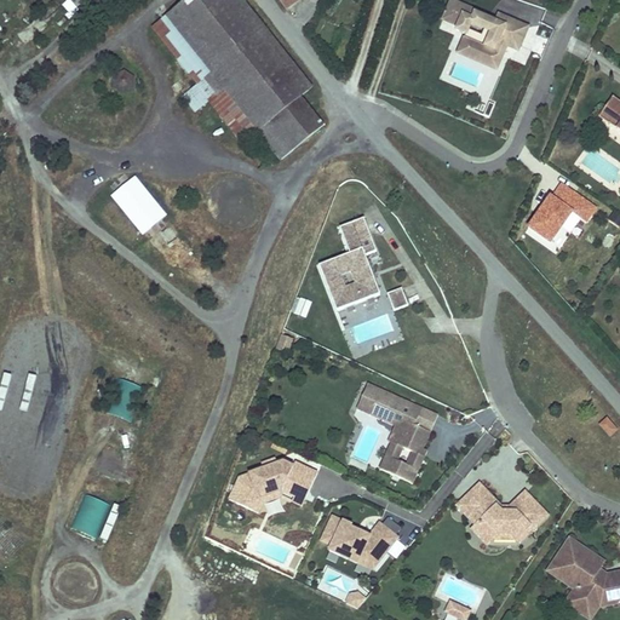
[(65,0),(63,3),(73,13),(79,7),(72,0),(65,0)]
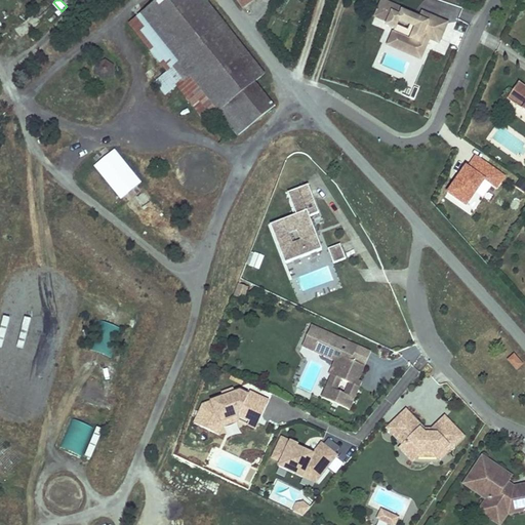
[(166,94),(172,89),(178,85),(207,121),(218,111),(238,135),(248,127),(229,103),(254,82),(265,75),(205,0),(160,0),(129,25),(168,72),(156,82),(166,94)]
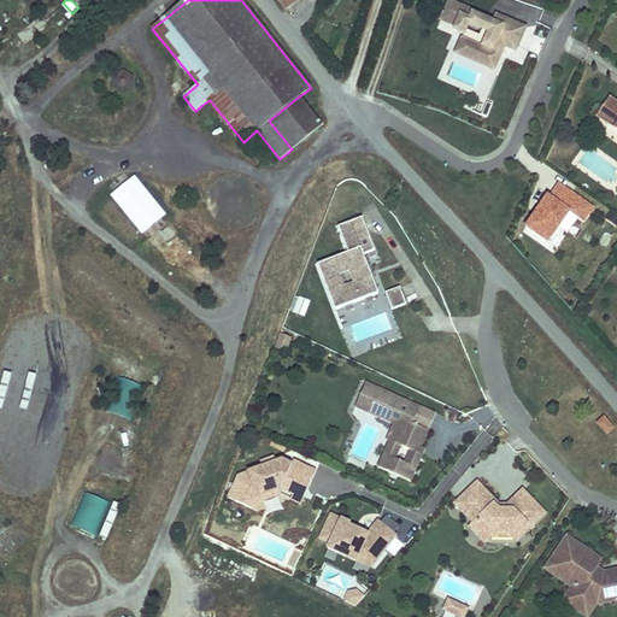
[(278,0),(287,11),(298,0),(278,0)]
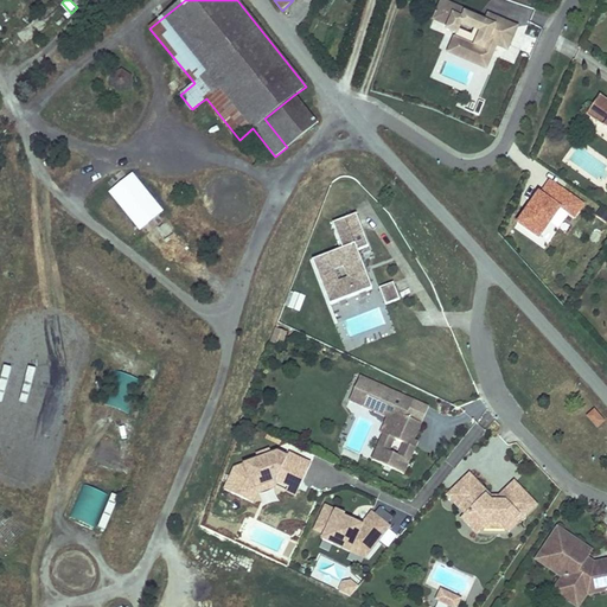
[(442,0),(434,19),(448,25),(447,30),(457,33),(451,48),(471,56),(475,45),(490,51),(493,44),(496,45),(508,50),(517,27),(492,17),(491,17),(490,17),(489,17),(487,18),(487,19),(486,21),(466,13),(467,11),(442,0)]
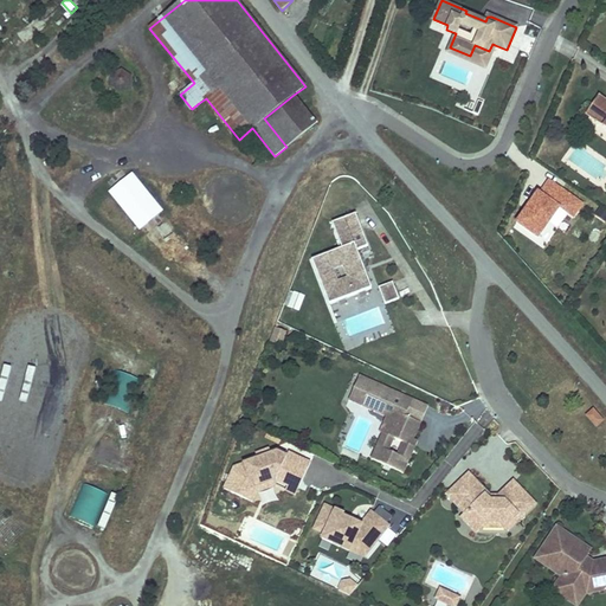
[(450,47),(447,52),(485,68),(495,45),(492,44),(489,51),(475,45),(470,56),(450,47)]
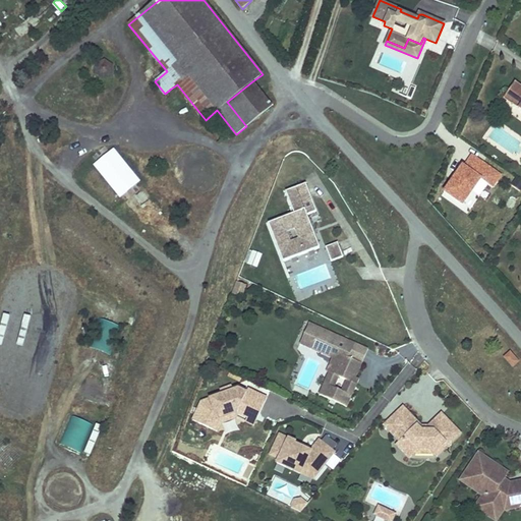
[(96,75),(110,78),(114,62),(100,59),(96,75)]
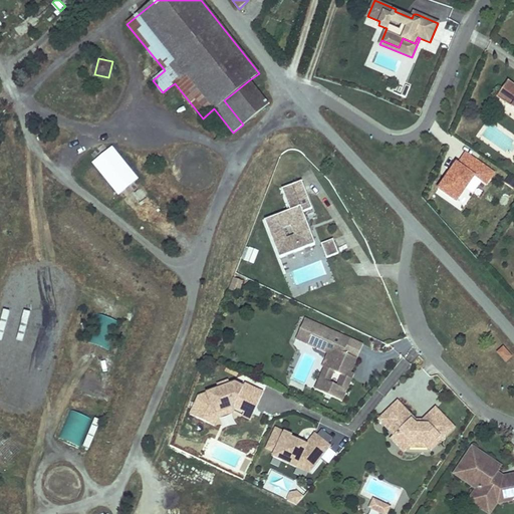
[(388,90),(406,97),(411,84),(393,76),(388,90)]
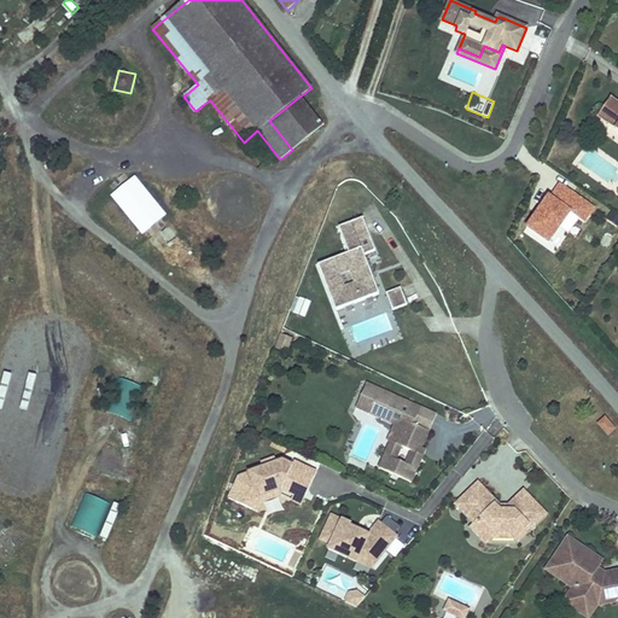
[(322,126),(299,97),(269,121),(292,150),(322,126)]
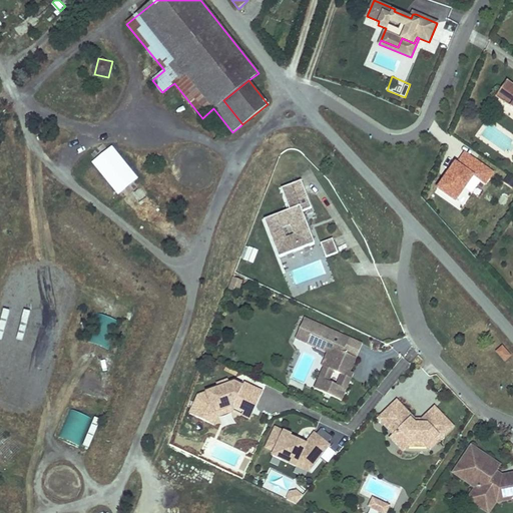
[(512,85),(507,81),(501,89),(510,95),(504,104),(512,110),(512,85)]
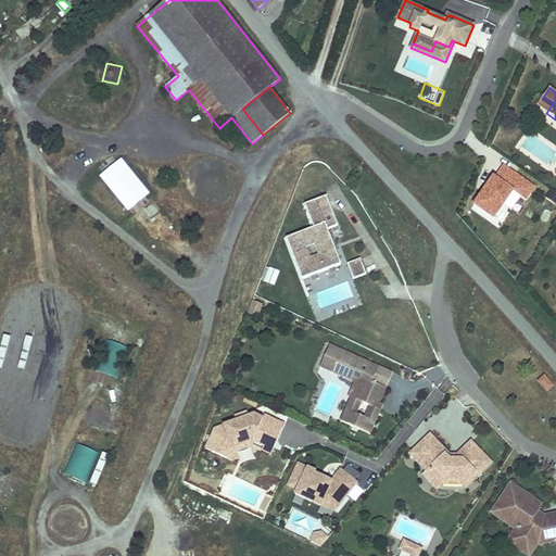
[(553,103),(543,97),(536,106),(546,113),(553,103)]
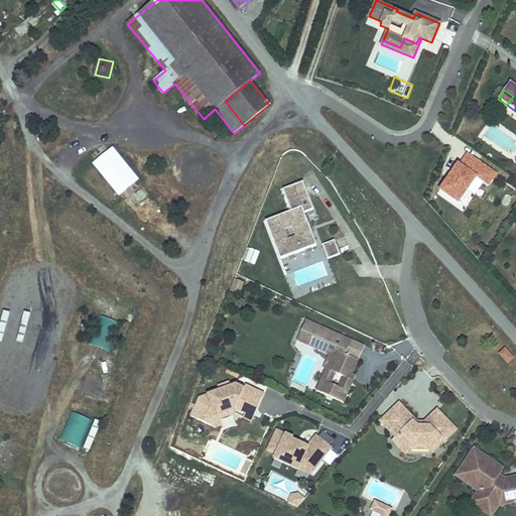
[(137,179),(113,150),(95,164),(119,195),(137,179)]
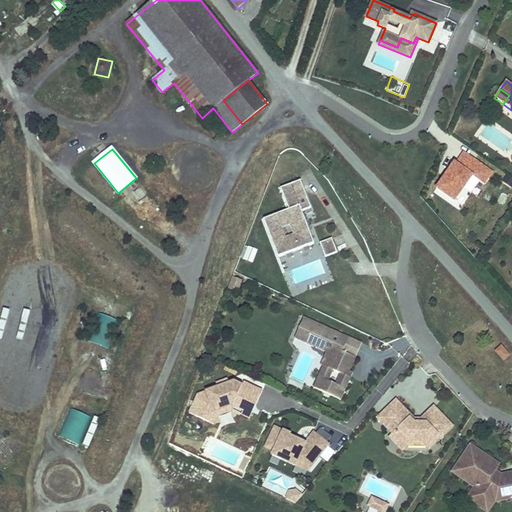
[(494,172),(464,151),(434,193),(459,210),(480,182),(485,185),(494,172)]
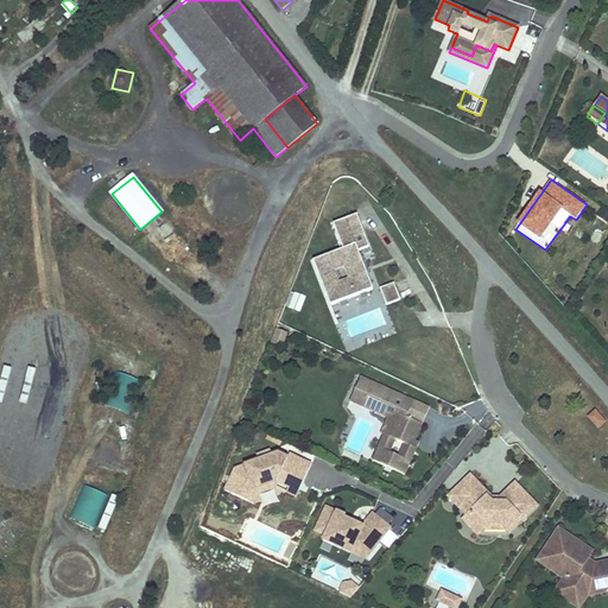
[(330,304),(373,287),(362,263),(358,249),(369,246),(356,214),(333,222),(342,248),(312,260),(330,304)]
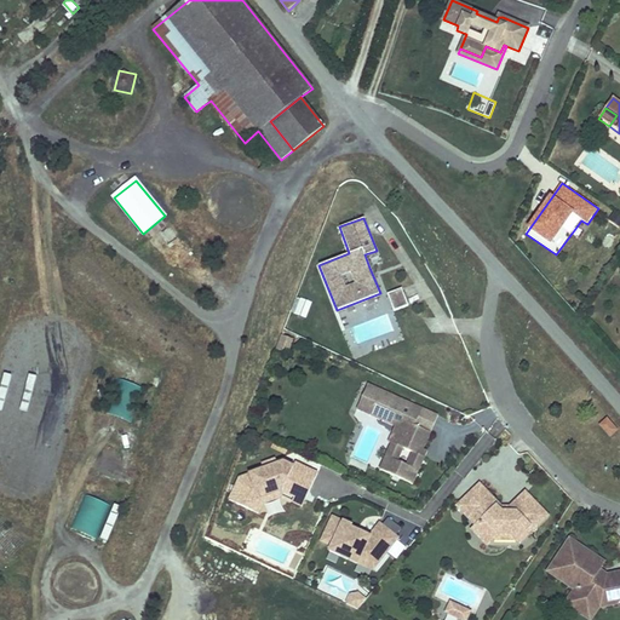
[(174,263),(189,251),(179,239),(165,250),(174,263)]
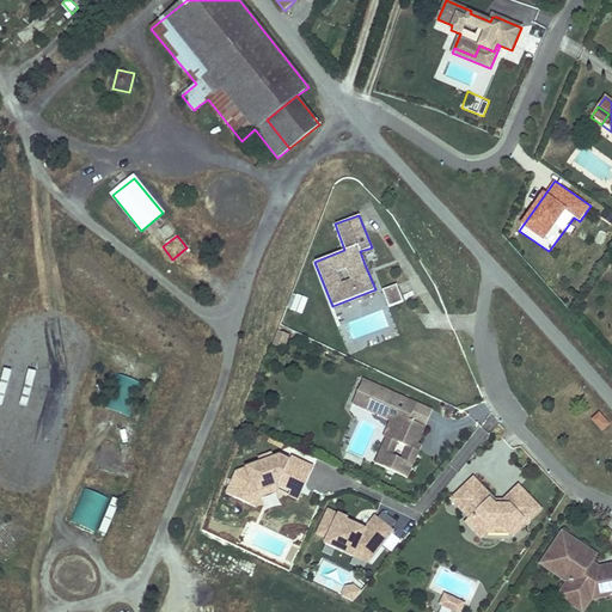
[(397,283),(383,289),(389,306),(403,300),(397,283)]
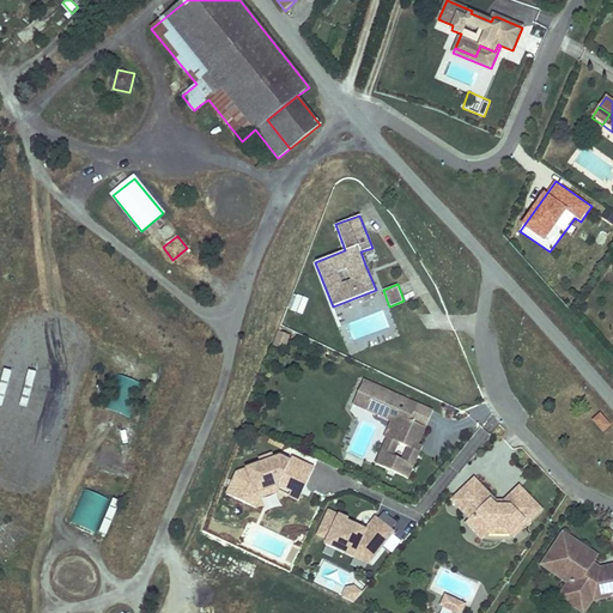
[(287,308),(303,314),(309,298),(293,292),(287,308)]
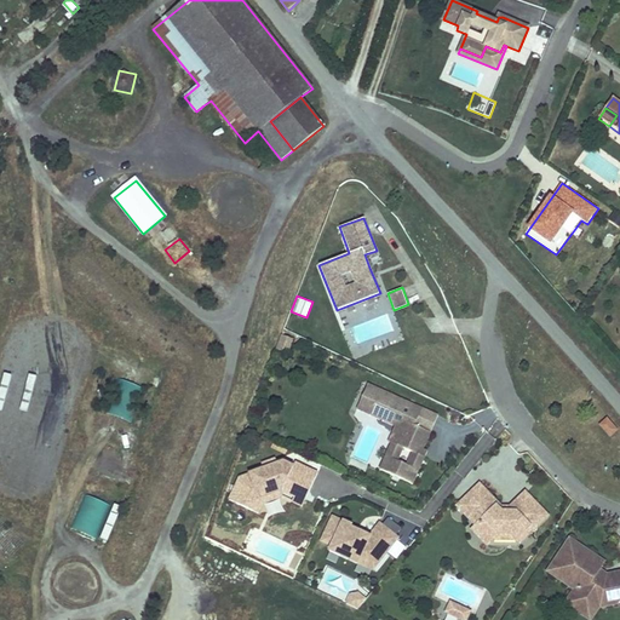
[(281,333),(276,348),(288,352),(293,338),(281,333)]
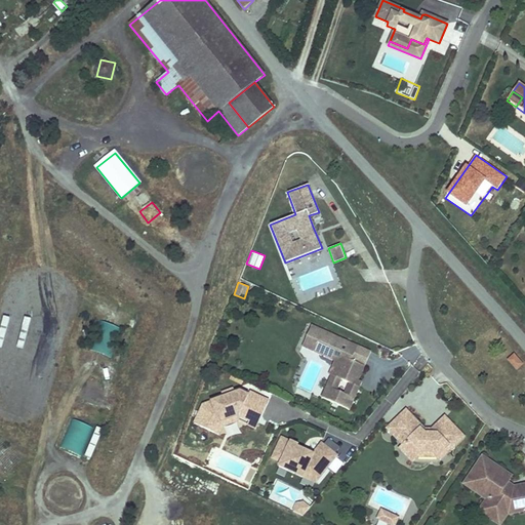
[(309,323),(301,338),(342,357),(334,375),(331,373),(321,397),(349,409),(359,387),(356,385),(358,379),(364,365),(351,359),(357,345),(309,323)]
